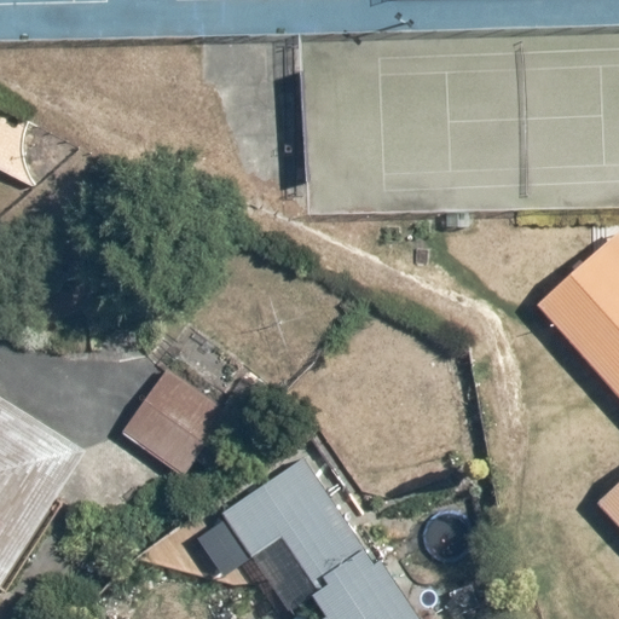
[(618,232),(538,305),(618,394),(618,232)]
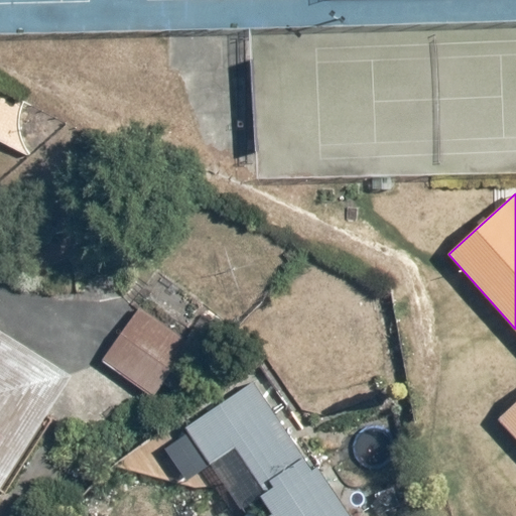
[(146,293),(104,357),(157,391),(199,328),(146,293)]
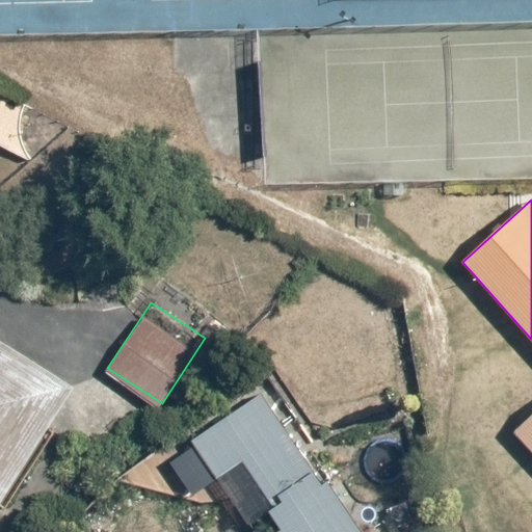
[(0,457),(55,375),(0,339),(0,457)]
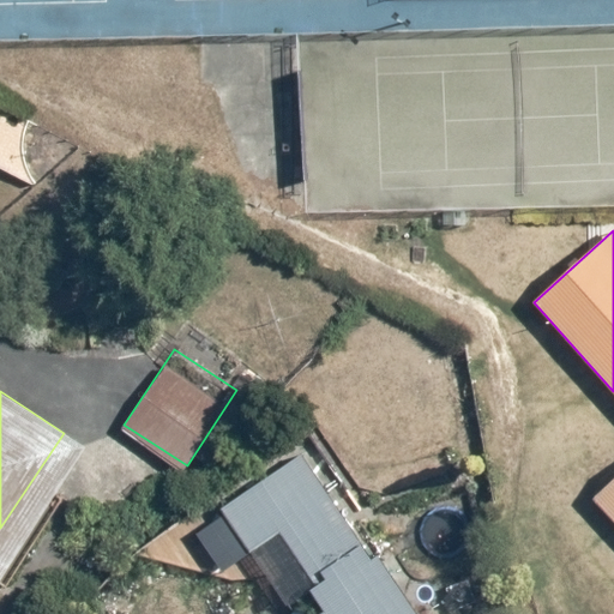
[(419,613),(306,446),(217,506),(250,554),(281,533),(326,602),(308,613),(419,613)]
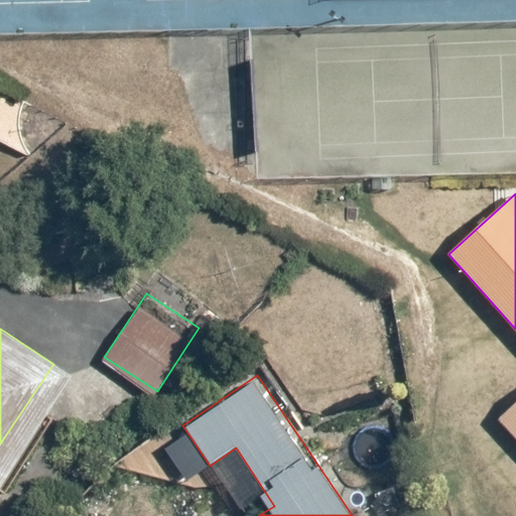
[(515,401),(497,418),(515,439),(515,401)]
